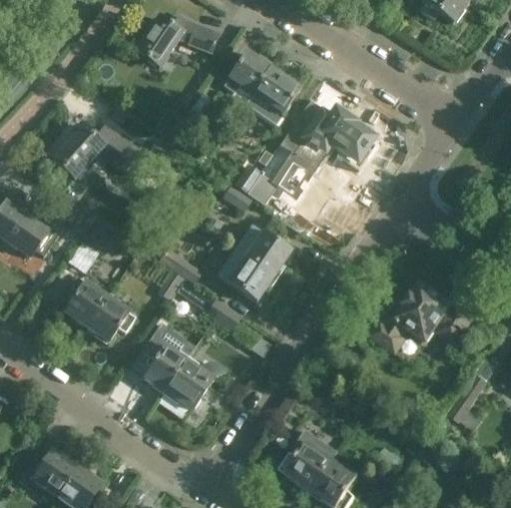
[(470,0),(425,0),(424,2),(426,3),(422,10),(436,19),(440,13),(455,23),(470,0)]
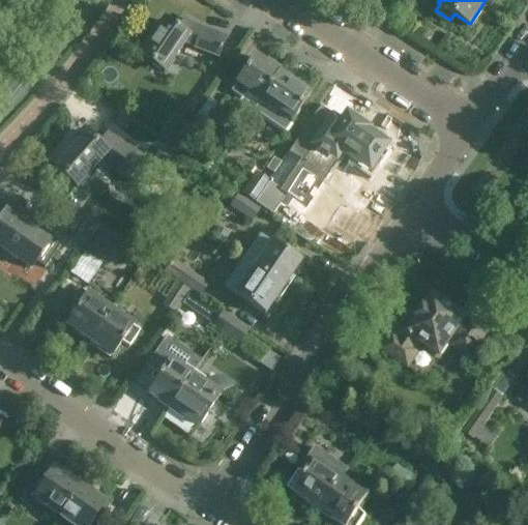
[(226,35),(214,30),(195,23),(185,17),(178,28),(165,19),(142,55),(164,69),(183,39),(217,54),(226,35)]
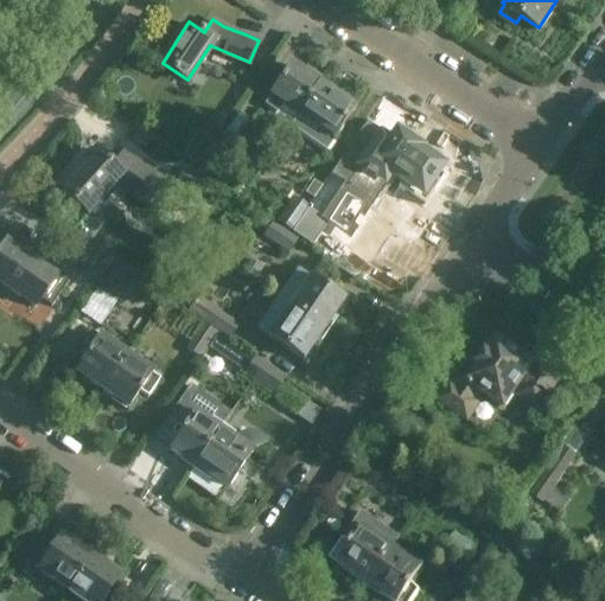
[(290,126),(320,82),(319,81),(320,80),(307,70),(306,71),(293,63),(267,101),(280,109),(275,116),(290,126)]
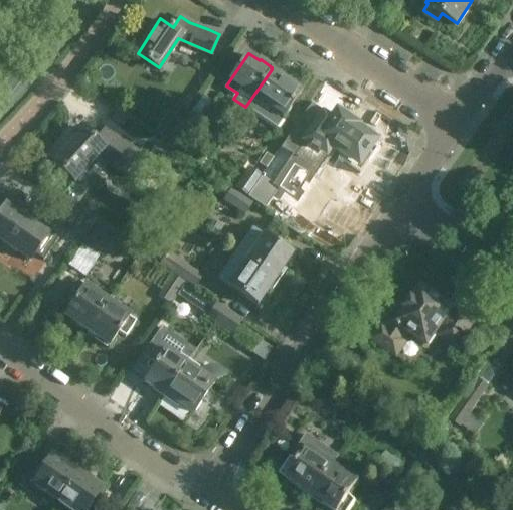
[(246,108),(241,115),(249,120),(255,112),(277,126),(302,89),(272,69),(245,107),(246,108)]
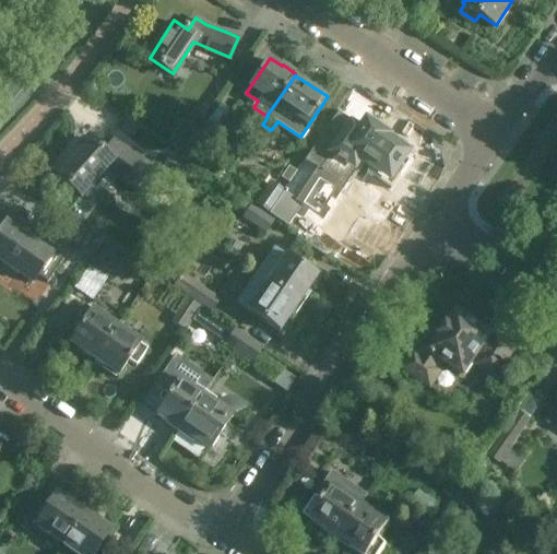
[(187,115),(169,140),(185,151),(202,126),(187,115)]
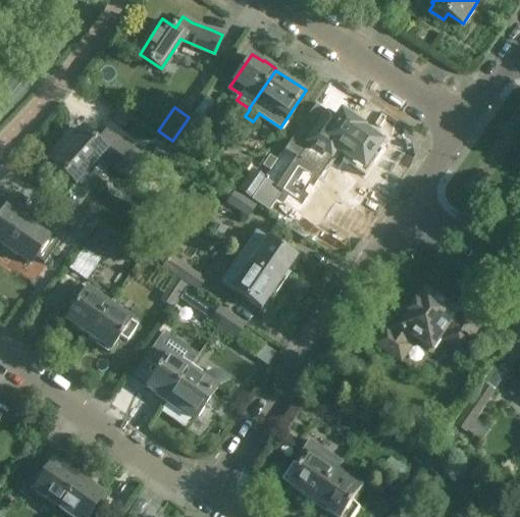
[(310,143),(299,159),(321,173),(332,157),(338,149),(345,153),(341,159),(366,175),(379,157),(373,153),(381,142),(361,127),(362,126),(347,116),(348,116),(345,114),(342,112),(336,120),(328,115),(310,143)]
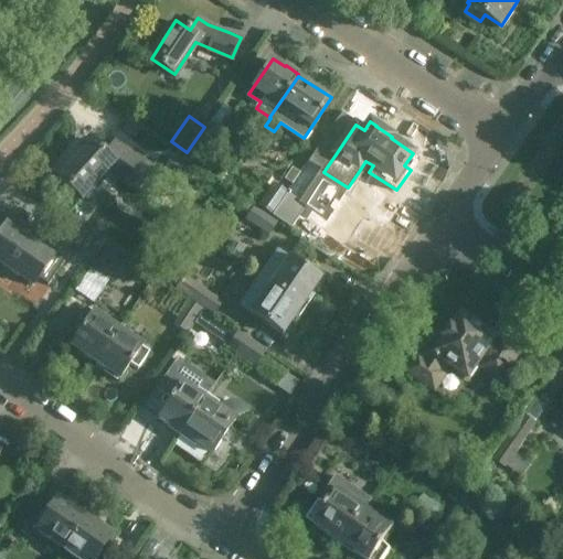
[(203,131),(188,153),(201,163),(218,140),(203,131)]
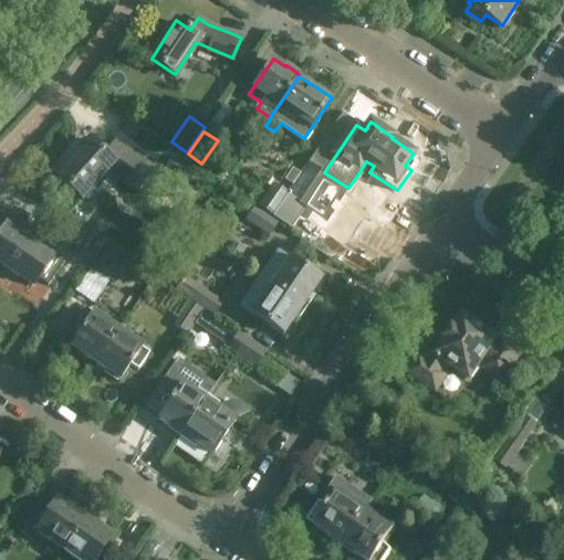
[(66,183),(66,185),(73,190),(74,189),(84,198),(113,166),(118,170),(116,172),(138,189),(156,165),(117,139),(107,152),(92,137),(58,175),(66,183)]
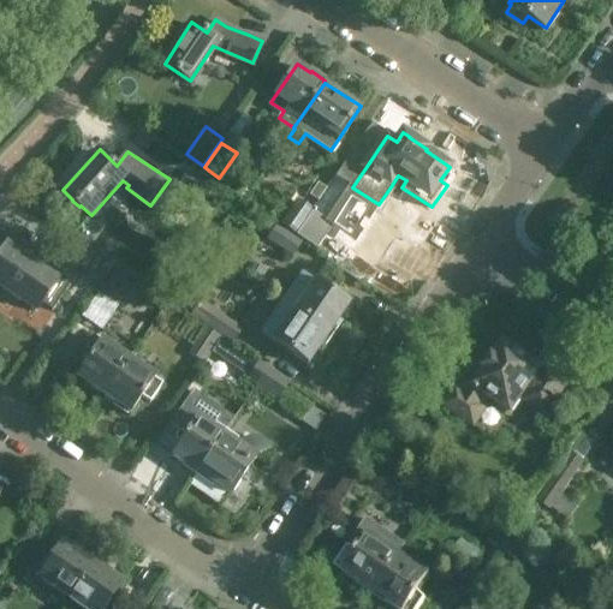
[(216,178),(197,163),(194,168),(191,166),(180,183),(206,201),(216,185),(213,183),(216,178)]
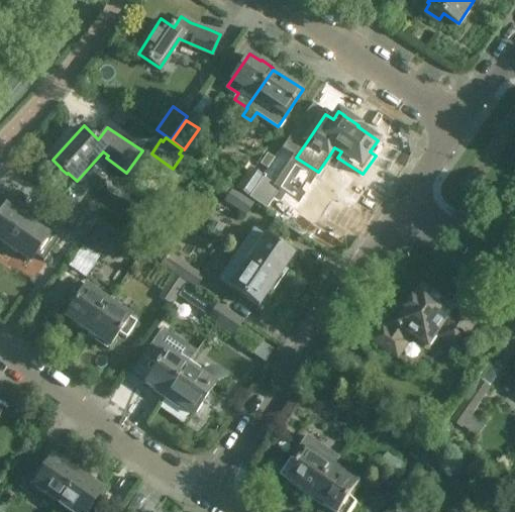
[(280,155),(265,177),(279,186),(294,164),(280,155)]
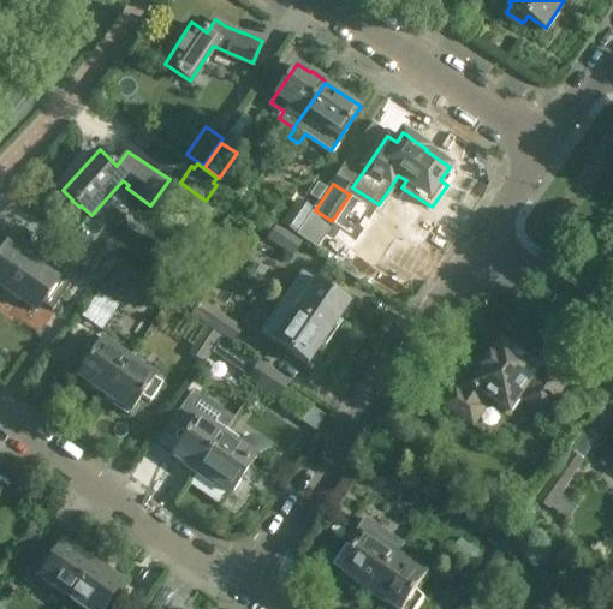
[(284,224),(297,232),(314,207),(301,198),(284,224)]
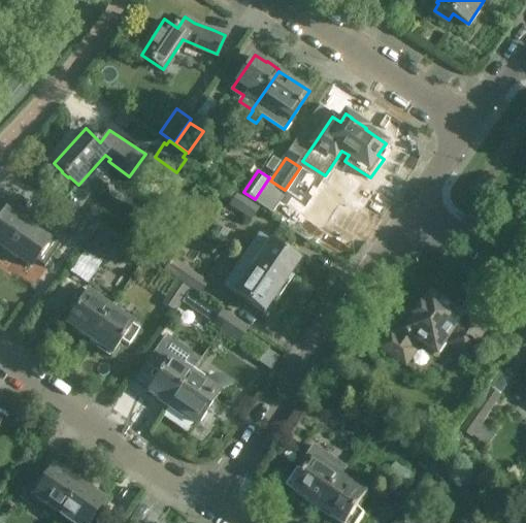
[(261,205),(238,189),(231,185),(225,194),(233,199),(231,202),(254,218),(261,205)]
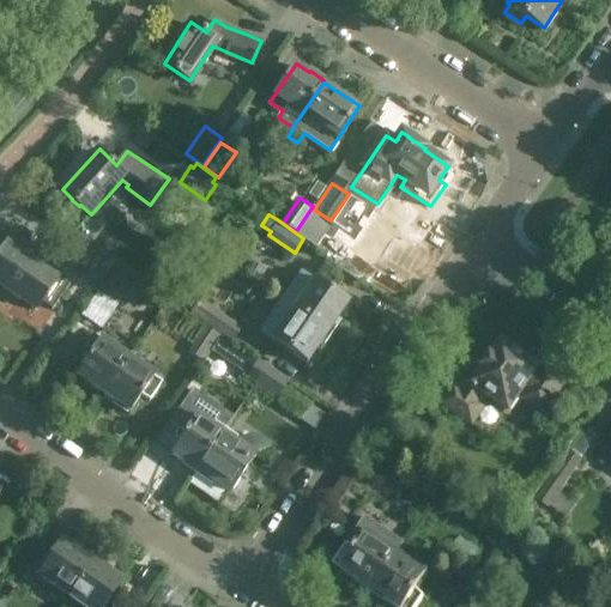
[(79,236),(67,254),(103,278),(115,261),(79,236)]
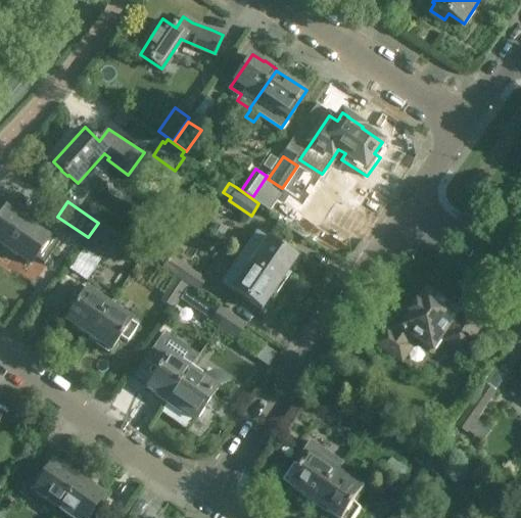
[(7,208),(0,219),(0,245),(1,246),(3,242),(32,262),(37,255),(47,262),(66,234),(22,203),(16,214),(7,208)]
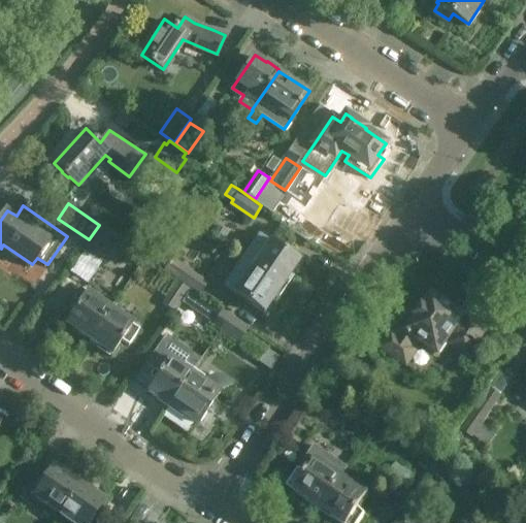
[(100,225),(86,248),(98,256),(113,234),(100,225)]
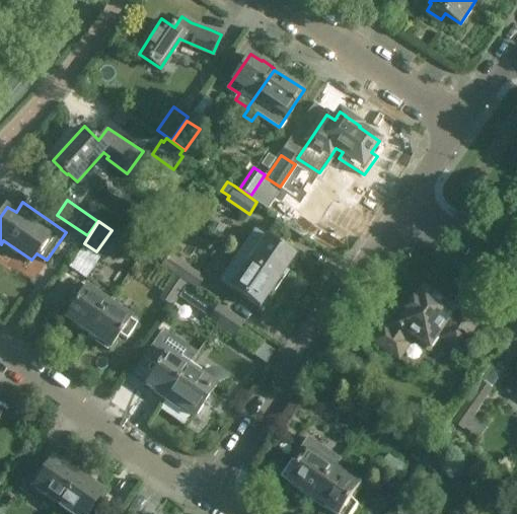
[(237,252),(278,280),(295,253),(255,226),(237,252)]
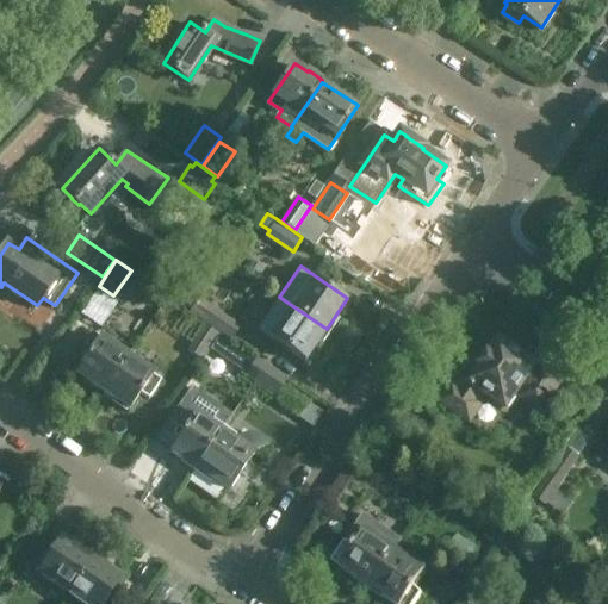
[(202,296),(192,307),(234,335),(242,323),(202,296)]
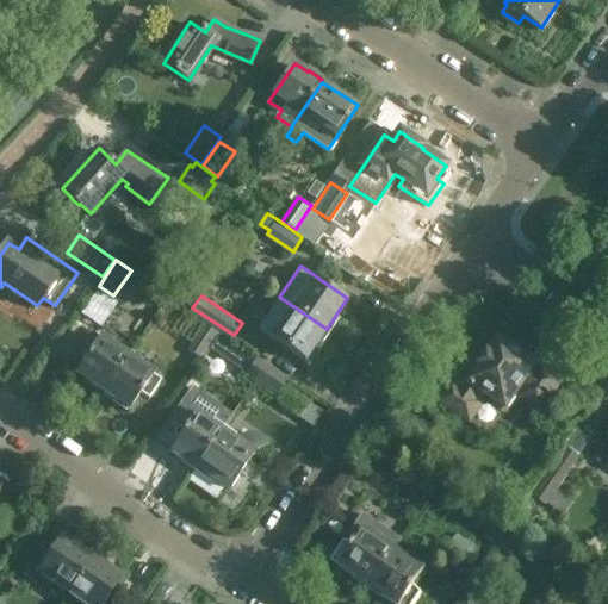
[(327,329),(279,297),(259,325),(306,357),(327,329)]
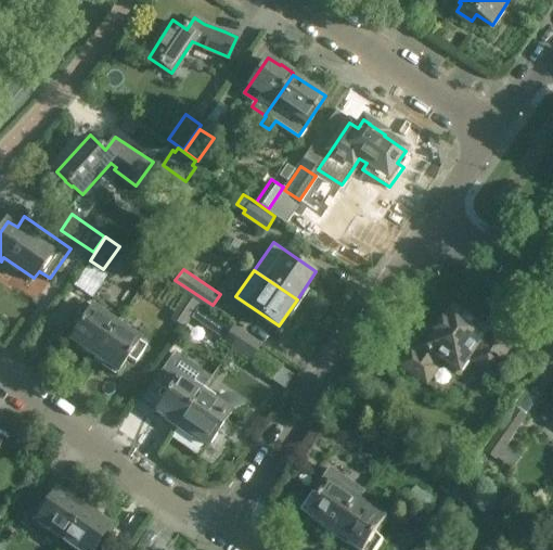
[(189,294),(172,317),(185,325),(201,302),(189,294)]
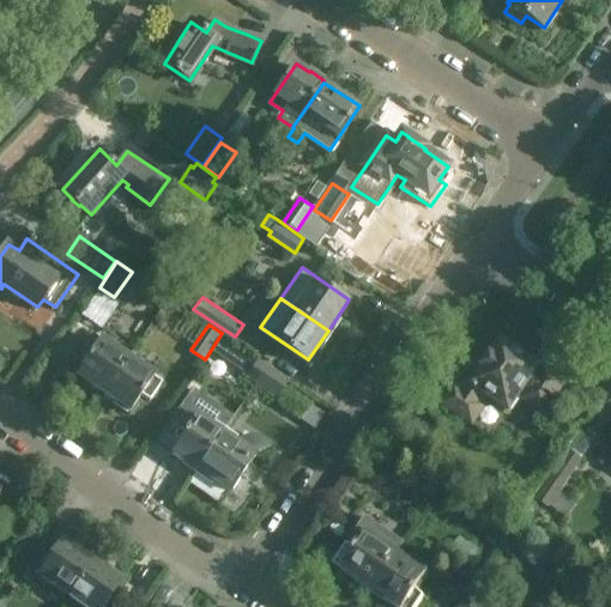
[(104,392),(129,356),(103,338),(102,340),(94,334),(82,351),(90,356),(78,374),(104,392)]
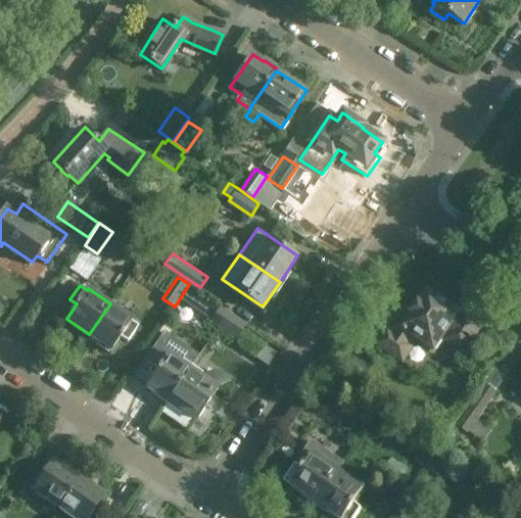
[(412,342),(417,335),(436,349),(446,335),(450,337),(448,338),(466,350),(483,324),(466,313),(466,314),(462,312),(463,311),(431,288),(406,326),(401,324),(396,331),(390,327),(379,342),(405,360),(416,344),(412,342)]
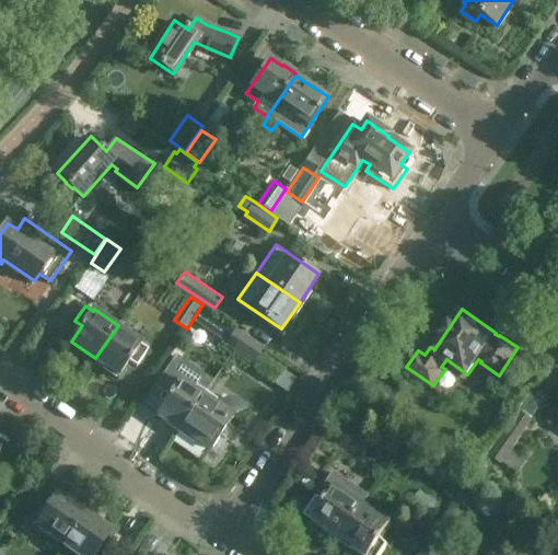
[(118,325),(95,358),(120,374),(131,359),(138,363),(149,349),(141,344),(143,342),(118,325)]
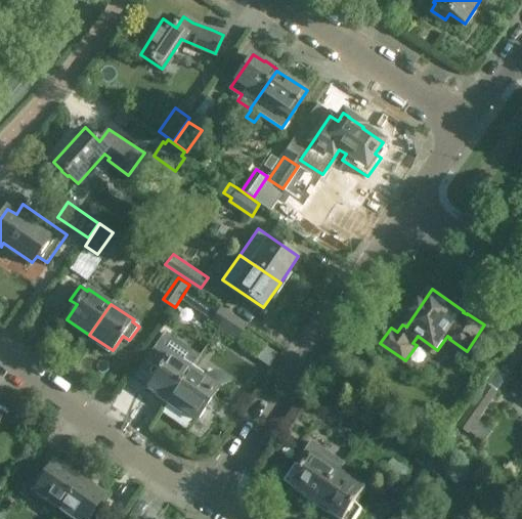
[(221,325),(230,311),(223,306),(214,320),(221,325)]
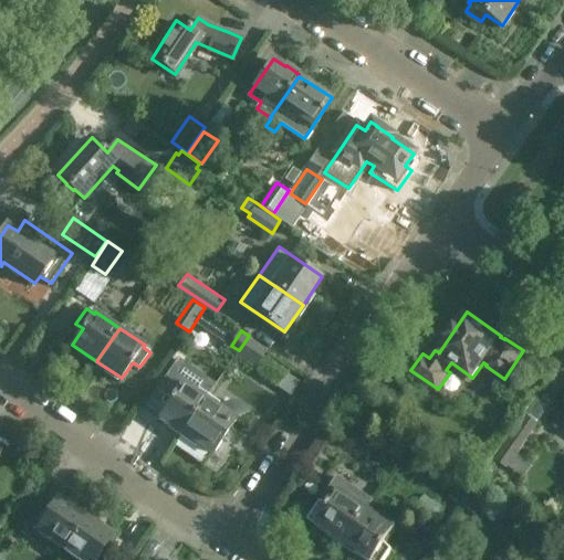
[(249,336),(239,350),(258,363),(268,349),(249,336)]
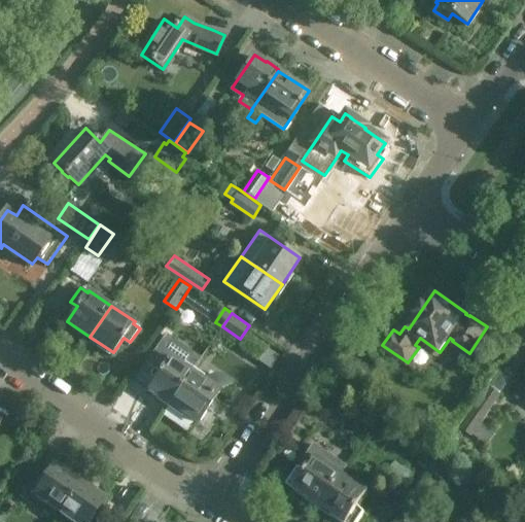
[(261,357),(260,359),(272,367),(282,351),(271,344),(261,357)]
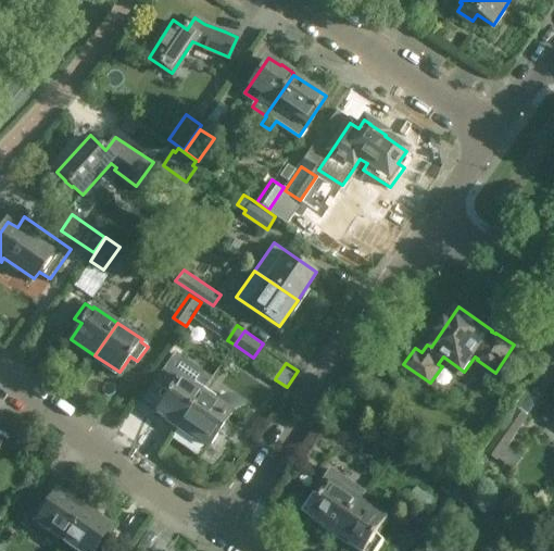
[(180,424),(203,391),(180,376),(177,383),(171,377),(160,391),(167,396),(159,409),(180,424)]
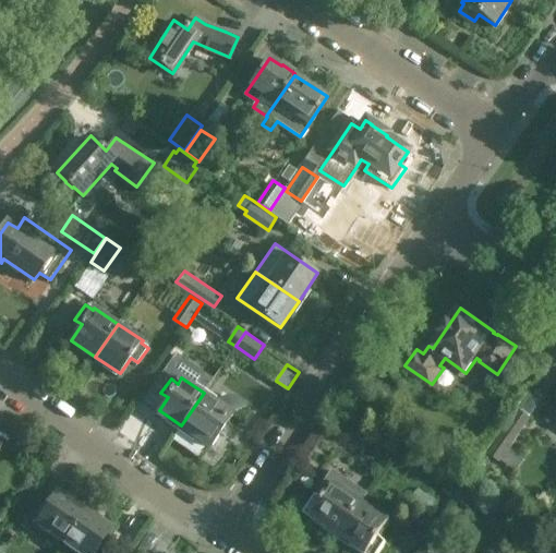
[(204,393),(181,425),(212,447),(234,413),(204,393)]
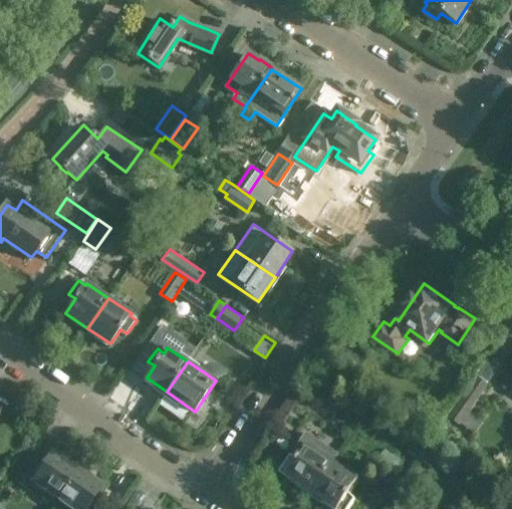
[(491,383),(480,374),(460,405),(471,413),(491,383)]
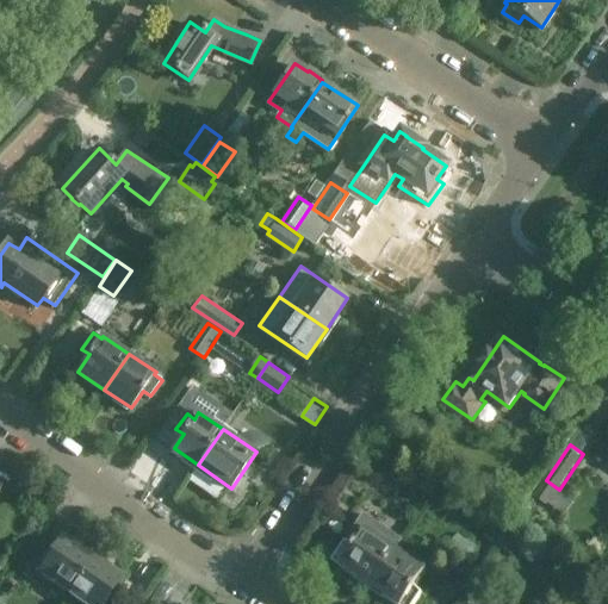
[(371,584),(372,585),(398,547),(397,547),(403,537),(365,511),(333,558),(341,562),(341,564),(361,577),(364,573),(373,579),(371,584)]
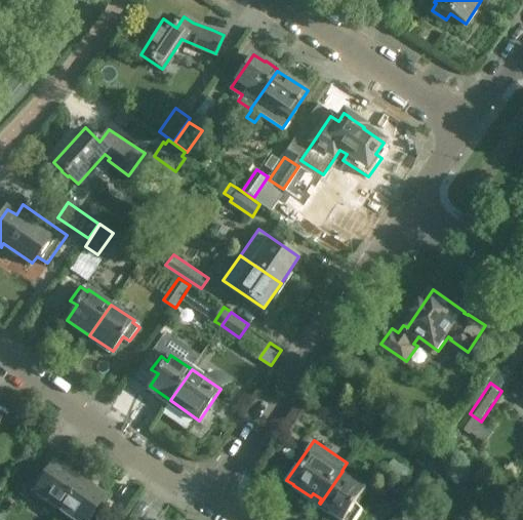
[(38,492),(63,509),(82,479),(57,463),(45,480),(36,474),(24,492),(34,498),(38,492)]
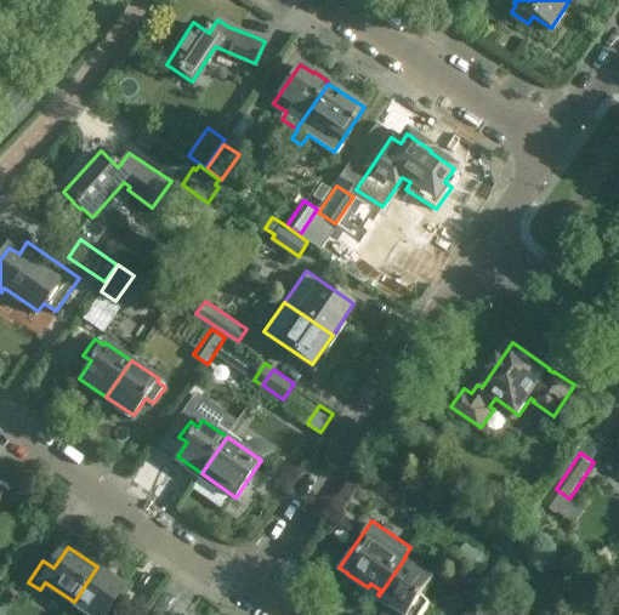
[(435,579),(435,578),(405,557),(379,596),(408,614),(421,614),(431,602),(424,594),(435,579)]
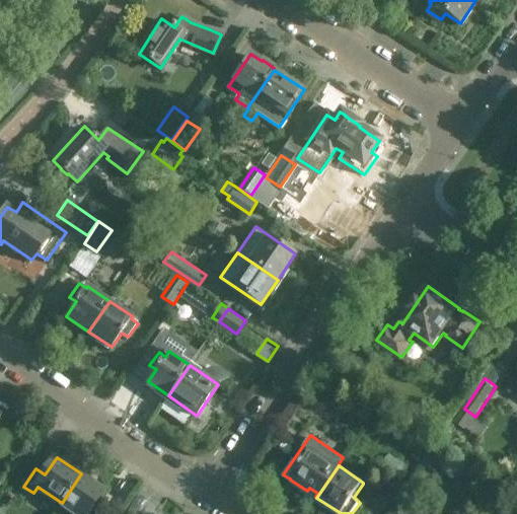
[(81,473),(62,503),(77,513),(100,513),(93,508),(105,491),(81,473)]
